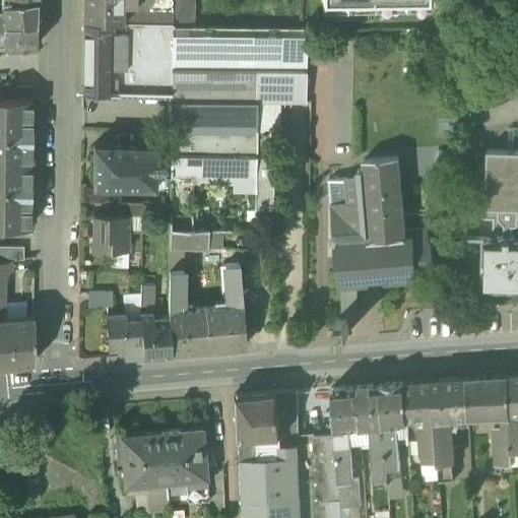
[(84,24),(124,24),(125,15),(124,0),(84,0),(84,24)]
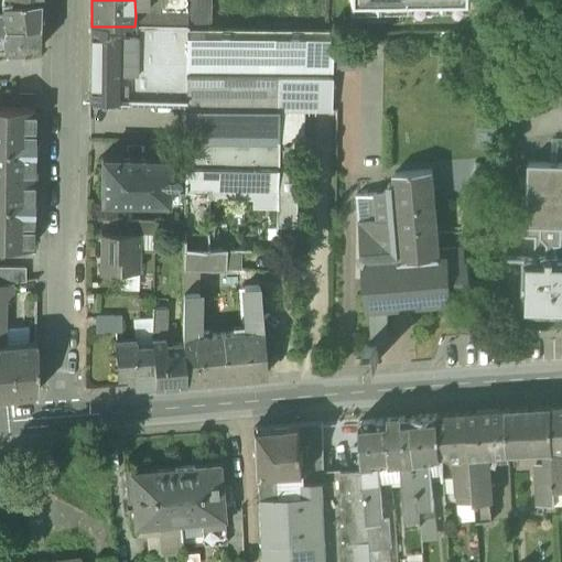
[(134,0),(136,17),(143,17),(143,12),(187,12),(187,0),(134,0)]
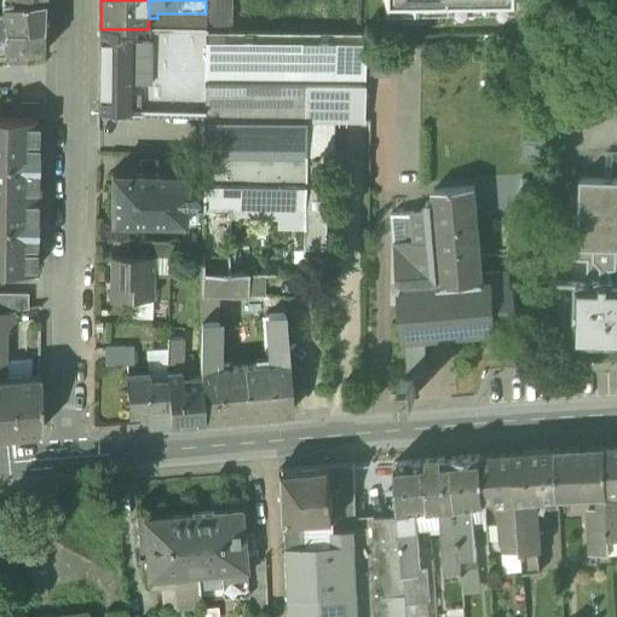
[(0,34),(48,28),(48,3),(16,6),(3,7),(5,19),(0,19),(0,34)]
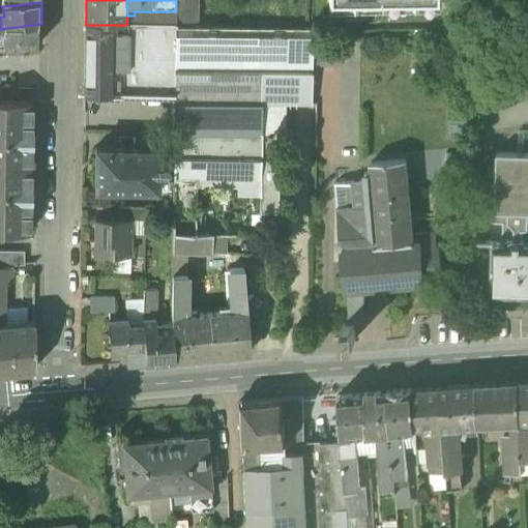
[(176,27),(176,11),(135,11),(135,16),(127,16),(126,25),(176,27)]
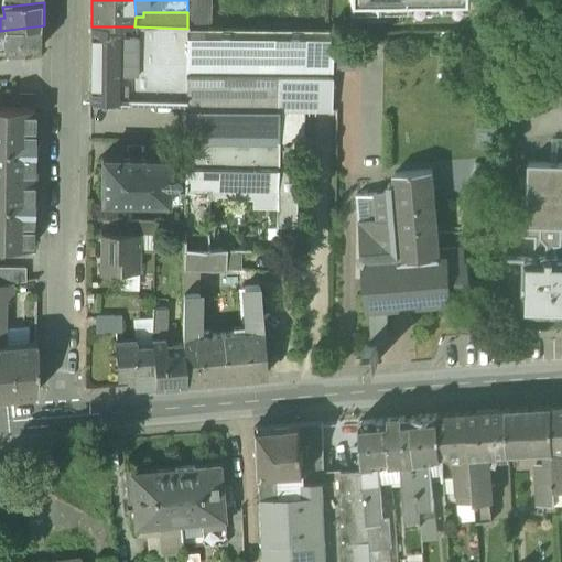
[(43,50),(44,25),(0,31),(0,45),(4,45),(7,55),(43,50)]
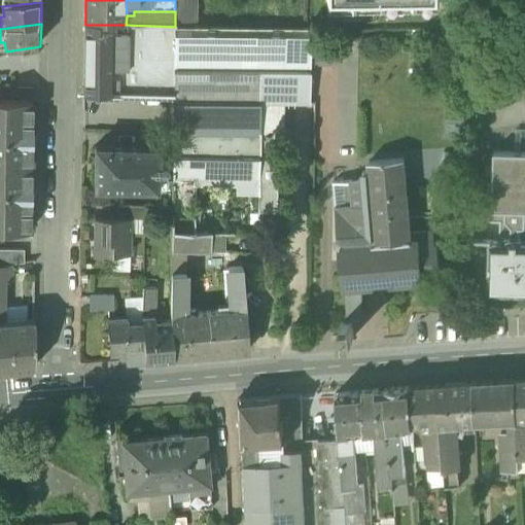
[(175,29),(175,27),(126,25),(85,25),(84,94),(84,96),(121,97),(121,95),(162,96),(174,96),(175,29)]
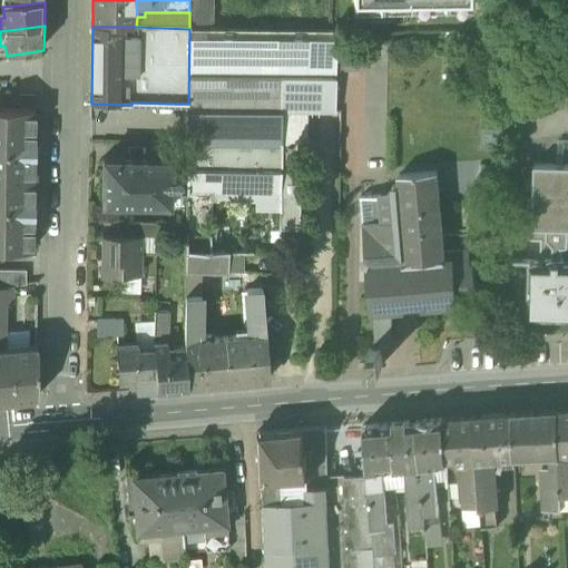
[(188,145),(283,147),(284,113),(309,113),(336,113),(336,111),(336,89),(336,74),(338,48),(338,32),(189,31),(188,104),(188,145)]
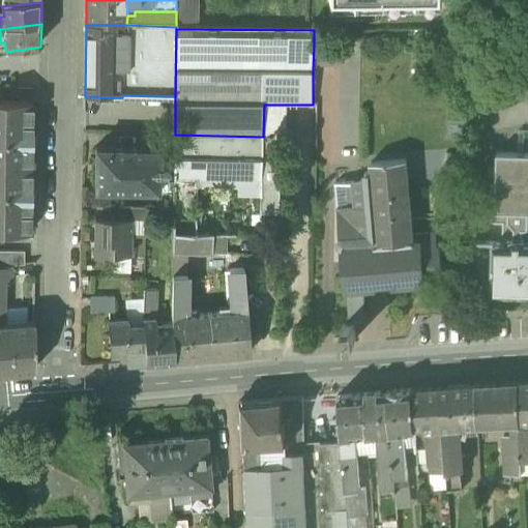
[(313,68),(333,68),(333,45),(314,45),(313,68)]
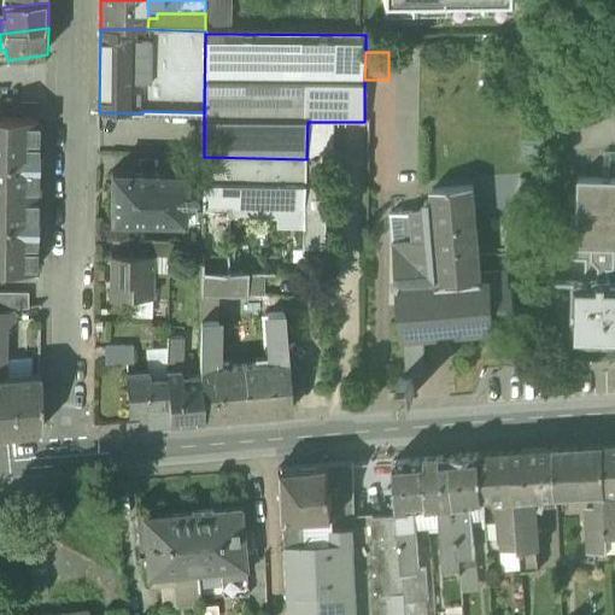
[(364,121),(375,121),(375,97),(364,97),(364,121)]
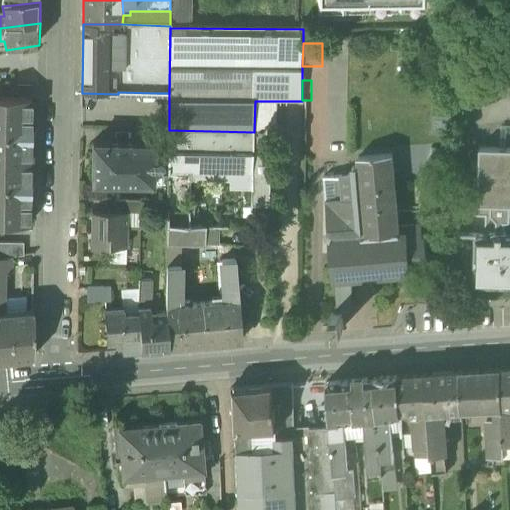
[(0,163),(31,164),(32,143),(33,143),(33,131),(32,131),(32,102),(0,101),(0,163)]
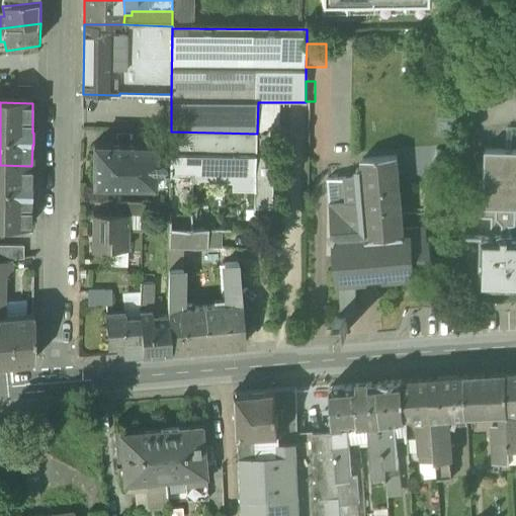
[(279,134),(280,102),(258,102),(257,134),(270,134),(279,134)]
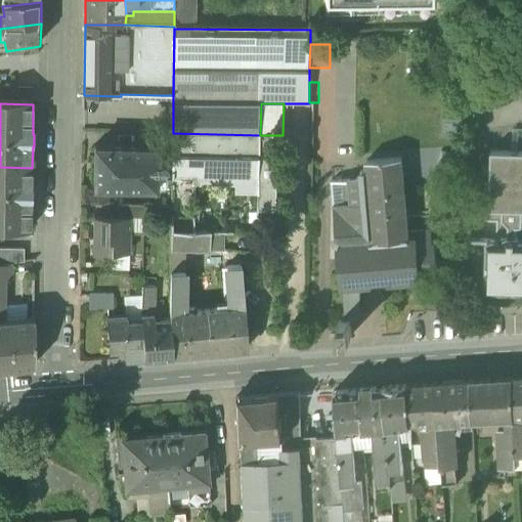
[(224,234),(258,235),(259,212),(259,180),(259,156),(260,154),(260,135),(173,133),(173,148),(172,208),(172,211),(194,212),(194,217),(193,232),(193,233),(212,234),(224,234)]
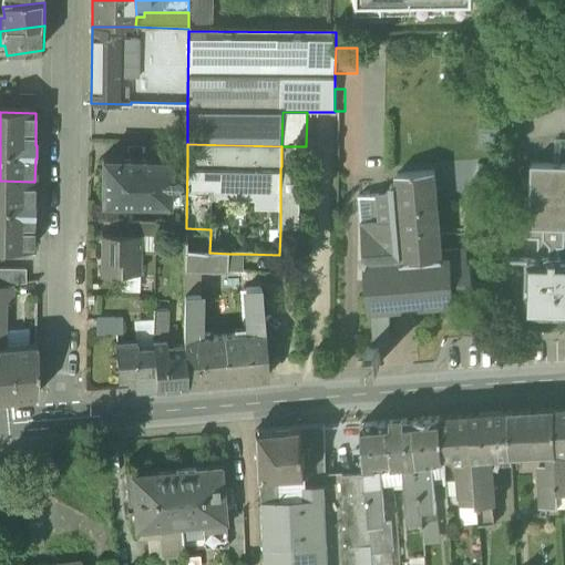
[(281,146),(281,166),(296,166),(296,146),(281,146)]
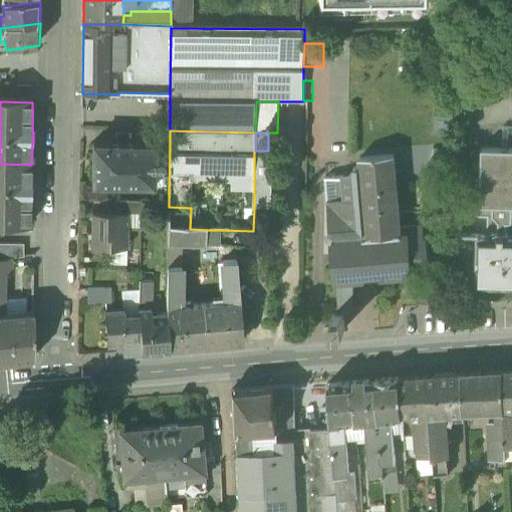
[(155,203),(169,204),(170,146),(93,145),(93,185),(154,186),(155,203)]
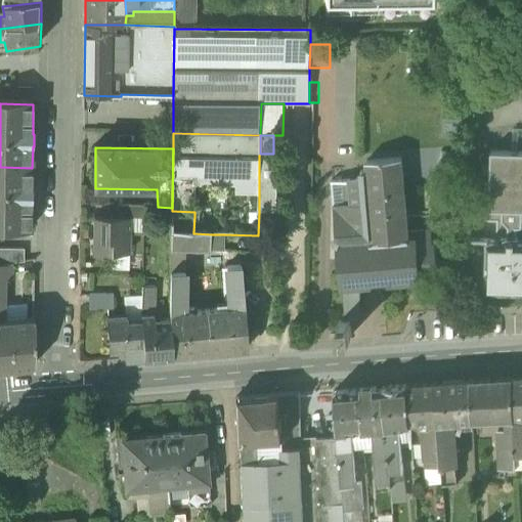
[(277,154),(273,154),(260,154),(259,156),(259,180),(259,212),(276,212),(277,154)]
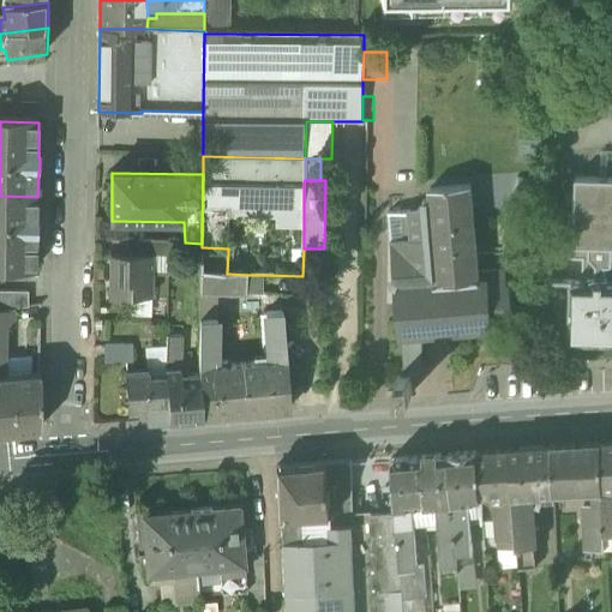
[(585,275),(589,280),(592,279),(609,279),(609,274),(609,267),(611,267),(611,180),(577,180),(576,246),(571,246),(571,261),(585,261),(585,275)]
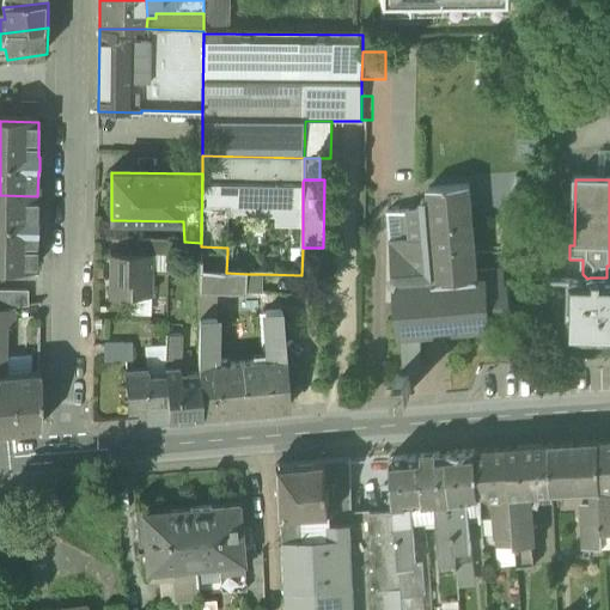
[(431,190),(432,201),(439,285),(480,281),(479,274),(471,187),(431,190)]
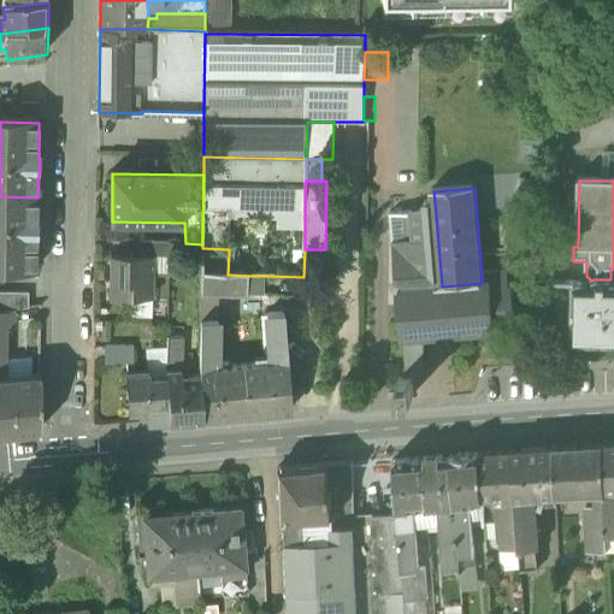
[(37,222),(37,198),(0,196),(0,271),(37,272),(37,237),(39,237),(39,222),(37,222)]
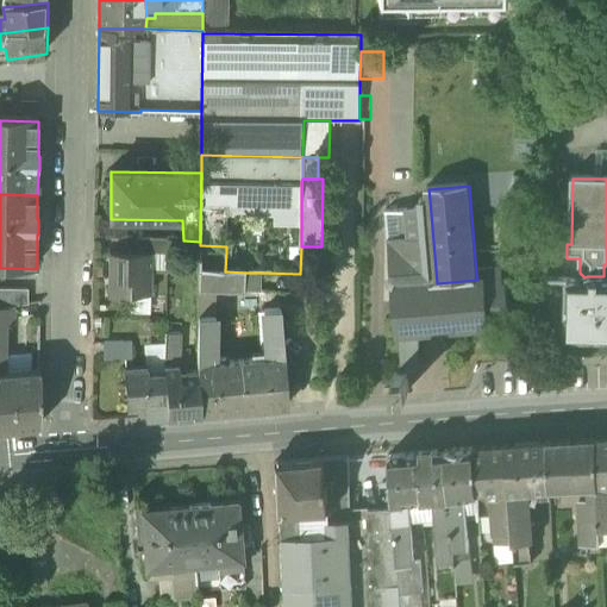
[(394,287),(437,283),(430,200),(421,201),(423,210),(401,211),(404,239),(389,241),(393,275),(390,277),(390,282),(394,287)]
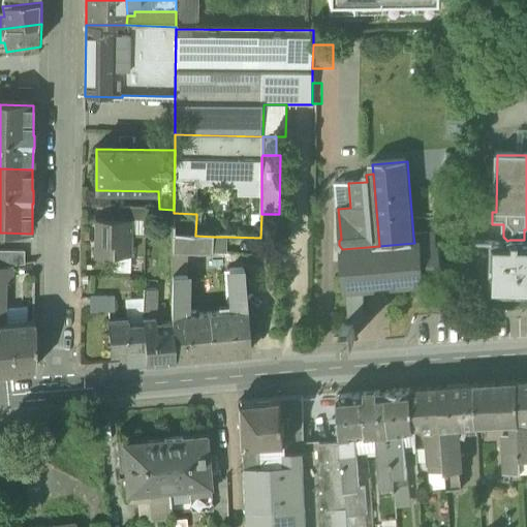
[(132,237),(147,237),(147,210),(119,209),(119,221),(132,221),(132,237)]
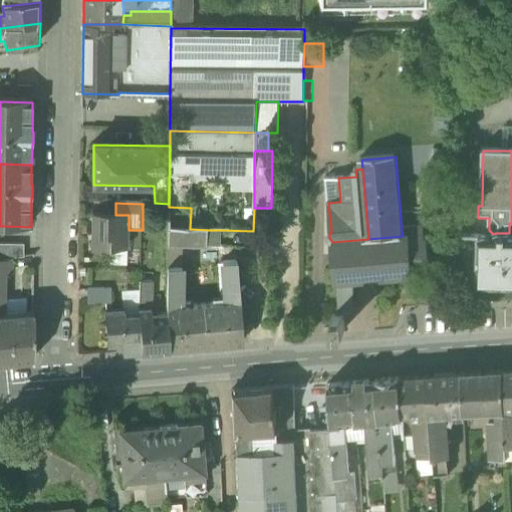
[(155,214),(169,214),(169,212),(169,207),(169,204),(155,203),(155,214)]
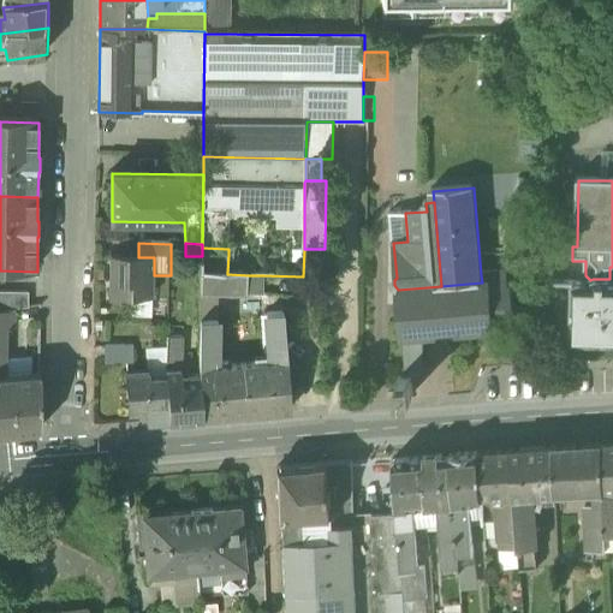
[(111,302),(131,302),(132,299),(154,299),(154,275),(154,257),(138,257),(112,256),(111,302)]
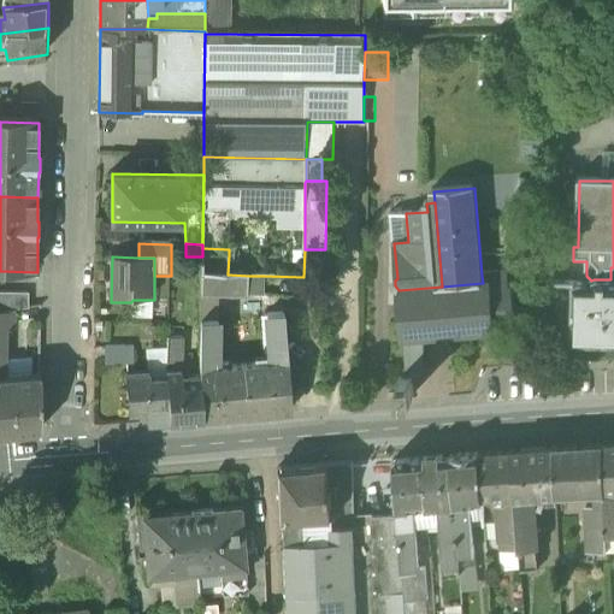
[(201,295),(248,295),(249,276),(228,275),(228,273),(202,272),(201,295)]
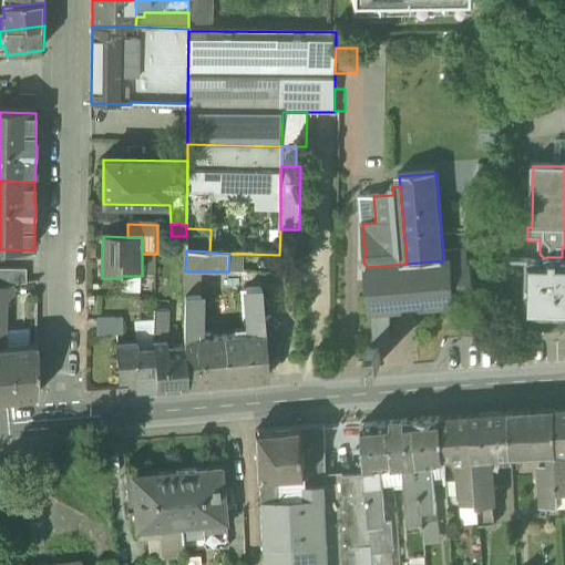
[(367,267),(373,312),(375,312),(391,311),(456,306),(456,298),(475,297),(473,266),(470,266),(469,252),(443,254),(444,260),(407,264),(367,267)]
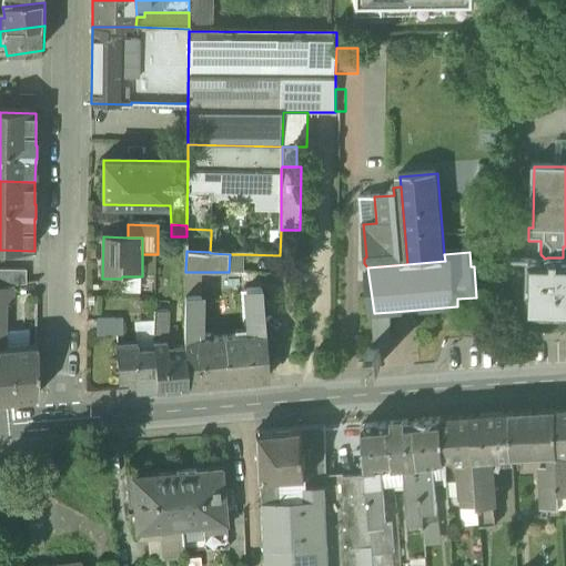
[(230,254),(229,272),(243,272),(243,254),(230,254)]
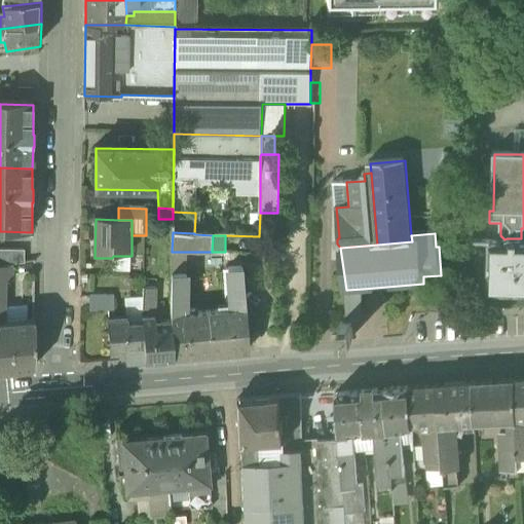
[(523,238),(521,238),(507,238),(504,239),(504,240),(504,242),(491,242),(491,244),(490,291),(506,292),(523,293),(523,292),(523,242),(522,242),(523,238)]
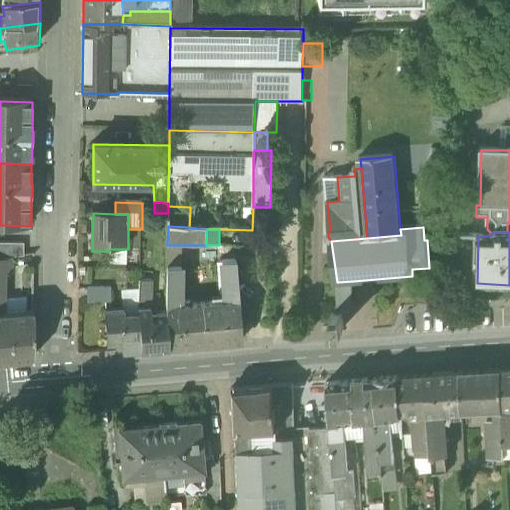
[(0,243),(0,260),(14,259),(25,257),(25,244),(0,243)]
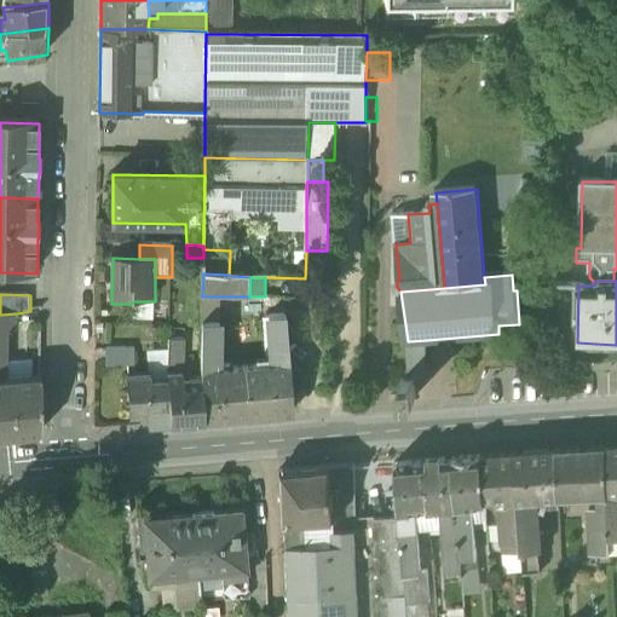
[(17,330),(17,313),(0,315),(0,357),(6,358),(7,358),(9,330),(17,330)]
